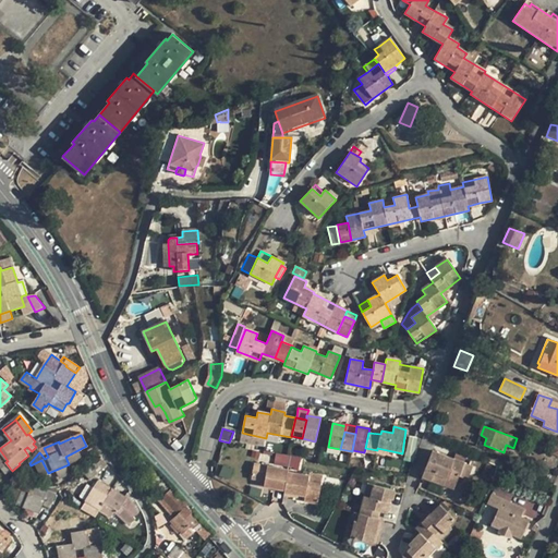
[(432,452),(422,477),(444,486),(449,473),(459,477),(464,464),(432,452)]
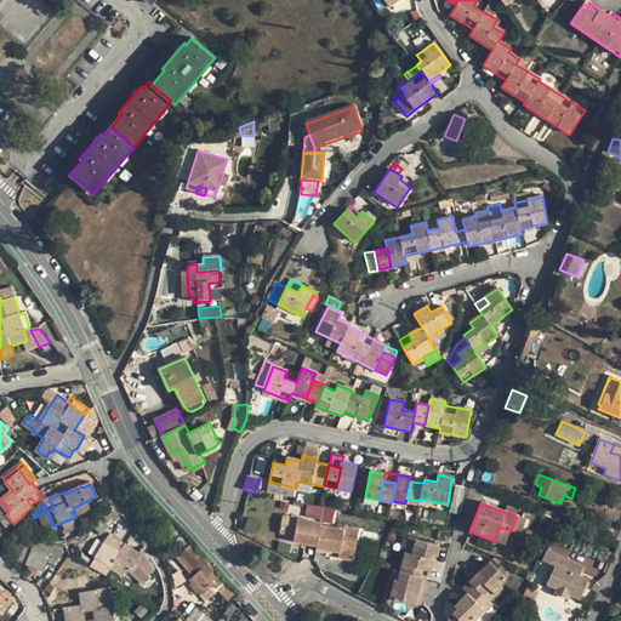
[(334,510),(324,508),(320,522),(331,524),(334,510)]
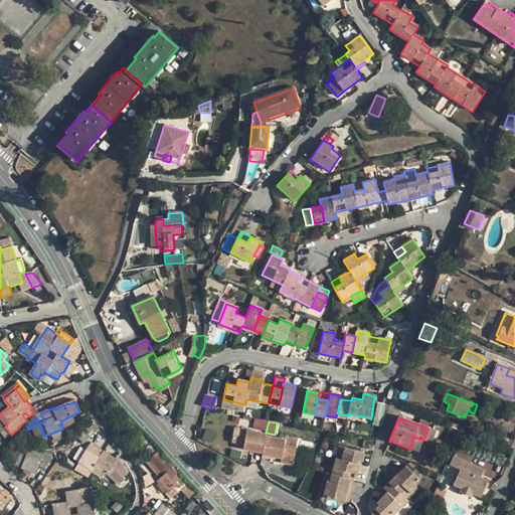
[(77,436),(84,444),(100,430),(95,423),(77,436)]
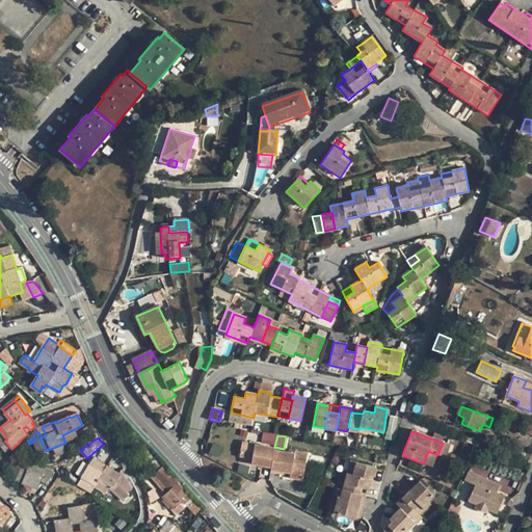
[(242,443),(240,457),(253,458),(251,464),(260,466),(260,464),(272,466),(271,468),(283,469),(283,471),(290,473),(290,478),(302,480),(308,454),(295,451),(294,454),(274,450),(274,448),(242,443)]
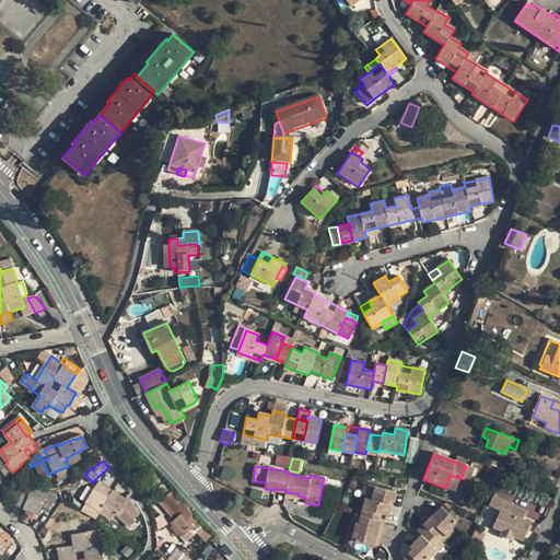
[(473,468),(466,466),(461,479),(468,481),(473,468)]
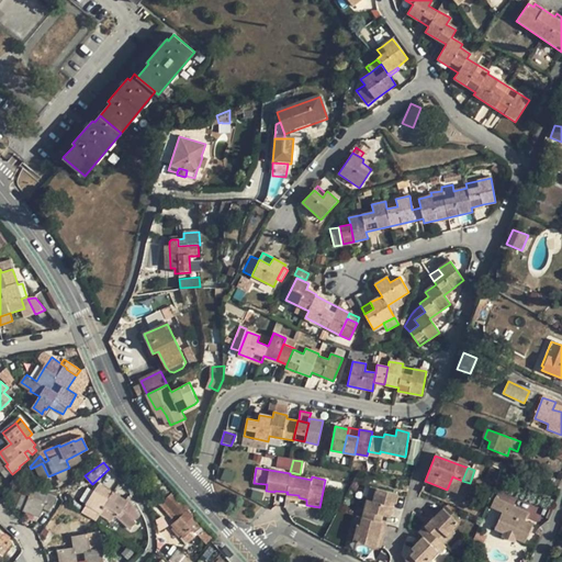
[(452,476),(447,490),(457,494),(462,481),(452,476)]
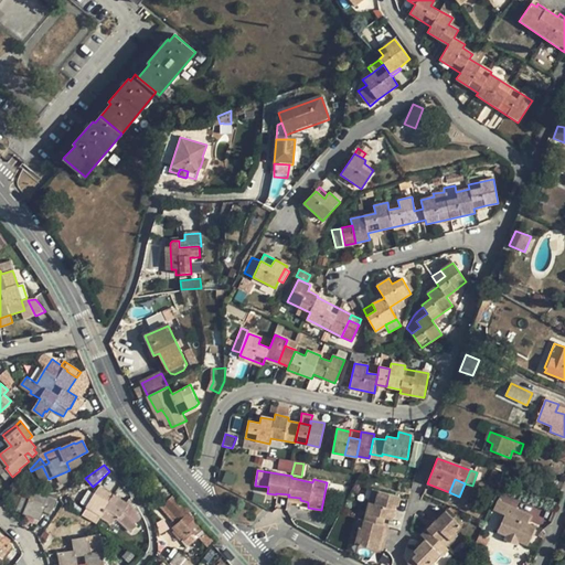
[(117,519),(131,532),(137,525),(136,523),(141,520),(129,500),(127,503),(115,496),(100,487),(89,507),(102,515),(107,508),(119,515),(117,519)]
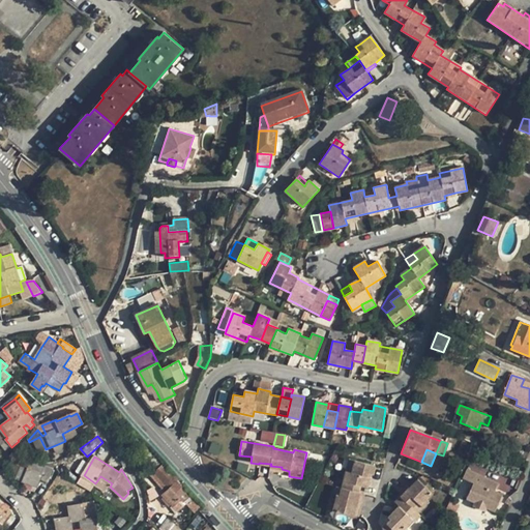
[(40,480),(48,482),(53,469),(25,459),(17,478),(38,487),(40,480)]
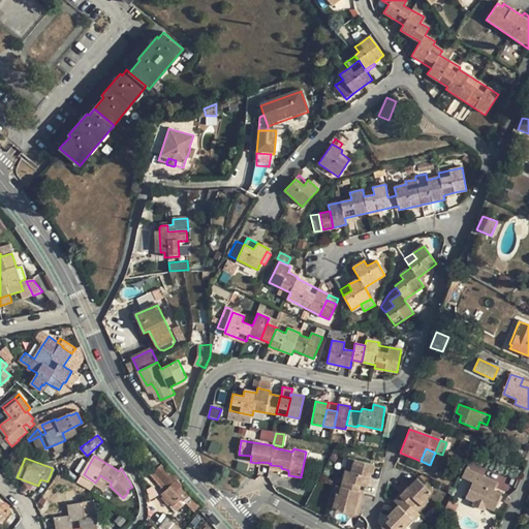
[(348,459),(343,480),(346,480),(348,471),(350,471),(351,467),(353,460),(348,459)]
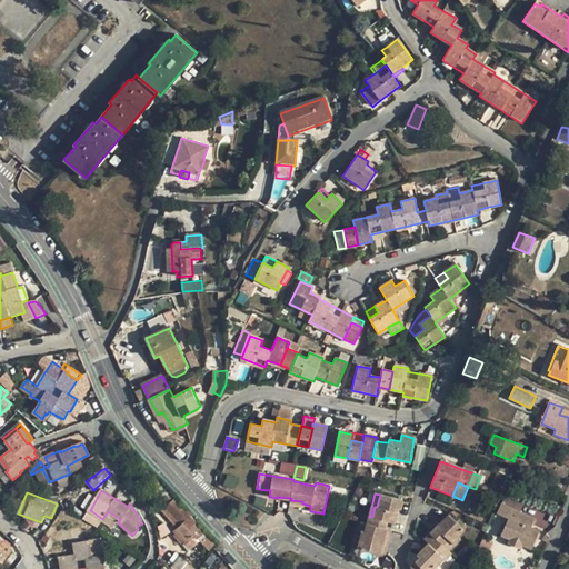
[(383,505),(377,527),(383,528),(385,521),(393,523),(397,508),(399,509),(401,501),(380,495),(378,502),(383,505)]
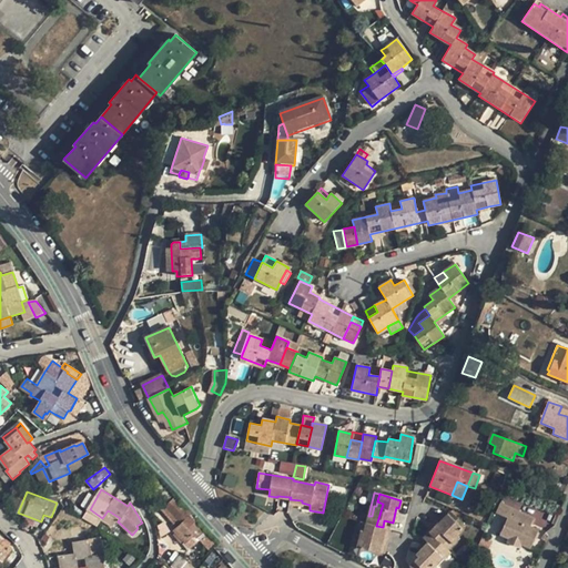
[(506,495),(497,513),(508,517),(500,535),(509,538),(523,544),(531,548),(538,530),(530,526),(526,524),(529,516),(519,511),(523,503),(506,495)]
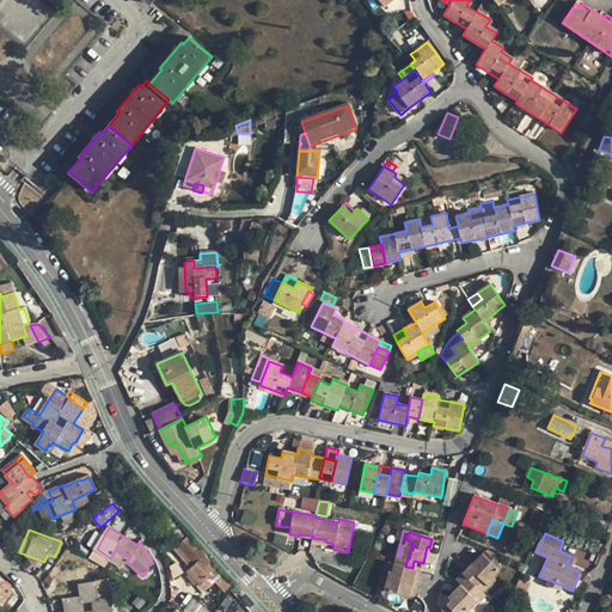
[(196,563),(201,569),(210,561),(189,537),(179,545),(196,563)]
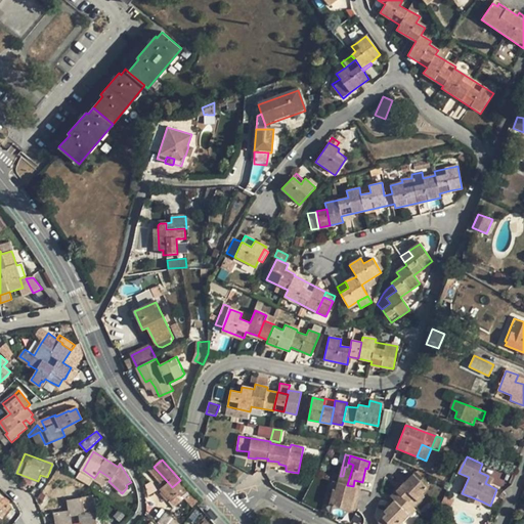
[(340,476),(338,483),(347,485),(353,465),(348,463),(347,467),(345,467),(343,476),(340,476)]
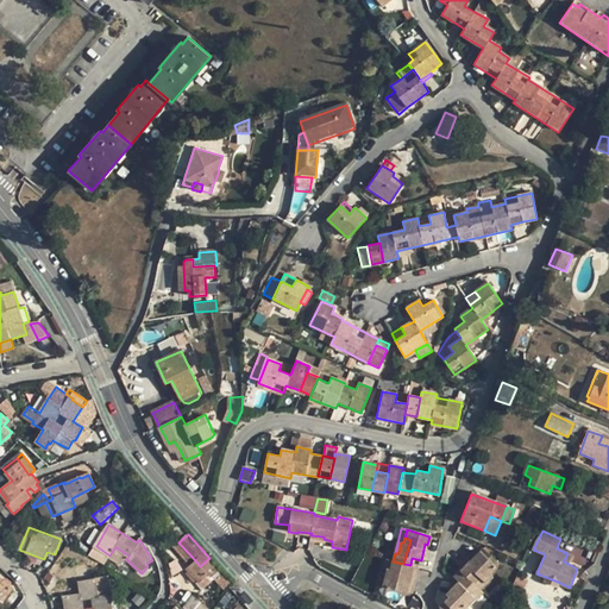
[(487,558),(489,556),(483,548),(479,551),(487,558)]
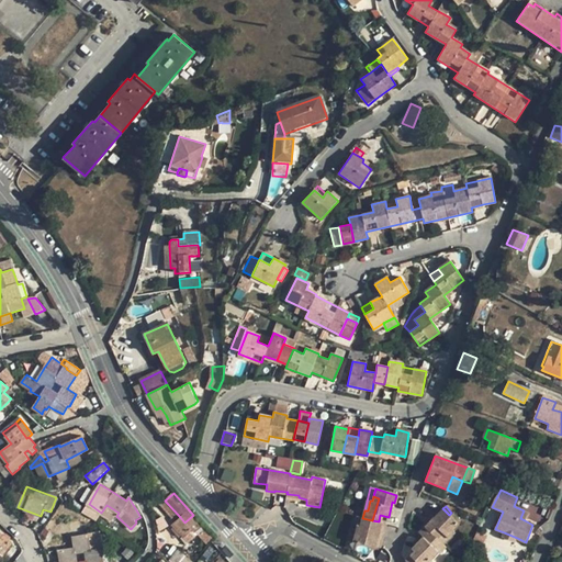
[(362,518),(364,510),(357,508),(356,516),(362,518)]
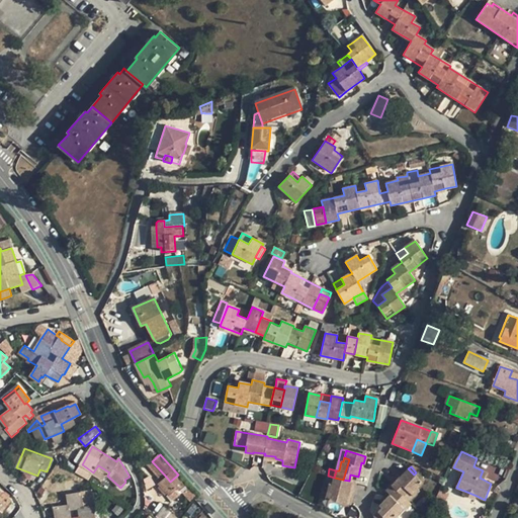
[(423,479),(416,472),(414,475),(408,468),(400,477),(398,476),(392,481),(394,483),(385,491),(390,495),(396,501),(402,496),(409,488),(411,490),(423,479)]
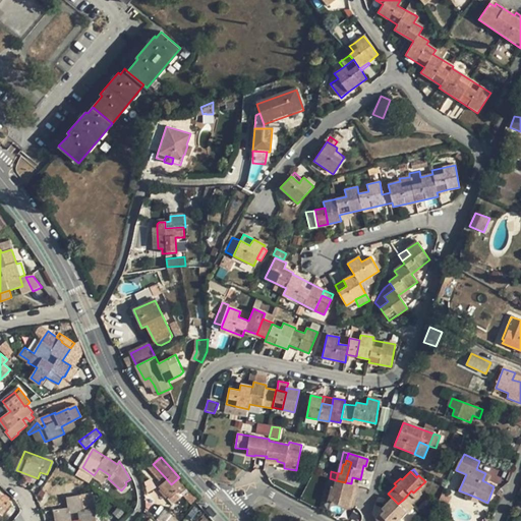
[(179,490),(181,494),(188,487),(179,477),(171,484),(167,479),(160,486),(170,498),(179,490)]
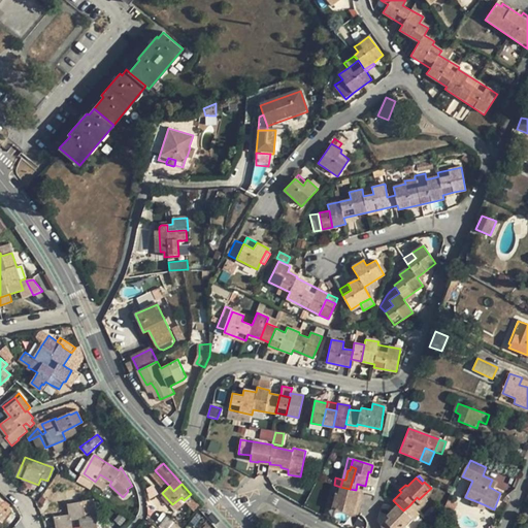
[(335,493),(331,507),(342,512),(350,489),(340,487),(338,494),(335,493)]
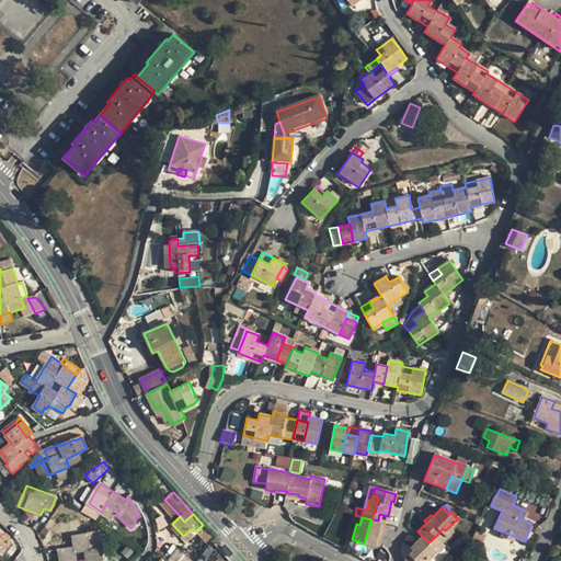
[(371,519),(364,544),(378,547),(380,539),(376,538),(380,522),(378,521),(371,519)]
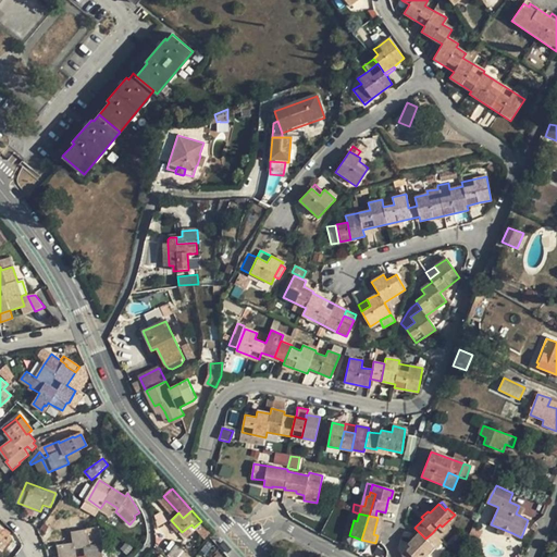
[(448,527),(446,523),(442,527),(440,524),(432,533),(436,537),(448,527)]
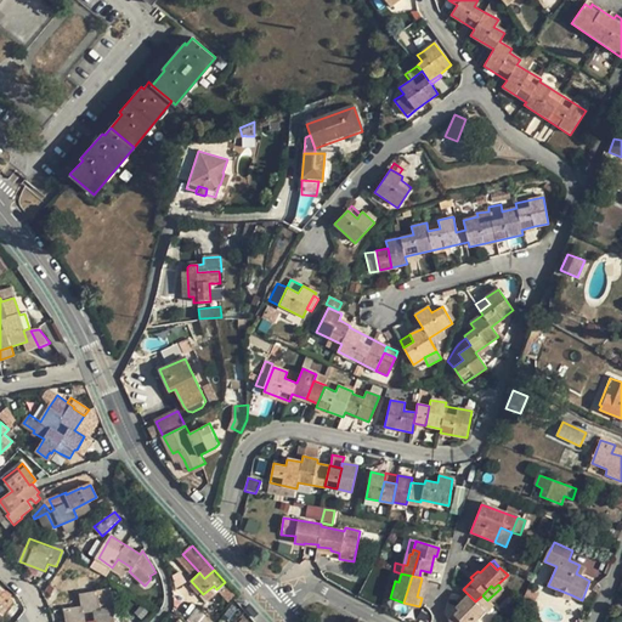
[(0,589),(0,610),(4,614),(13,599),(0,589)]
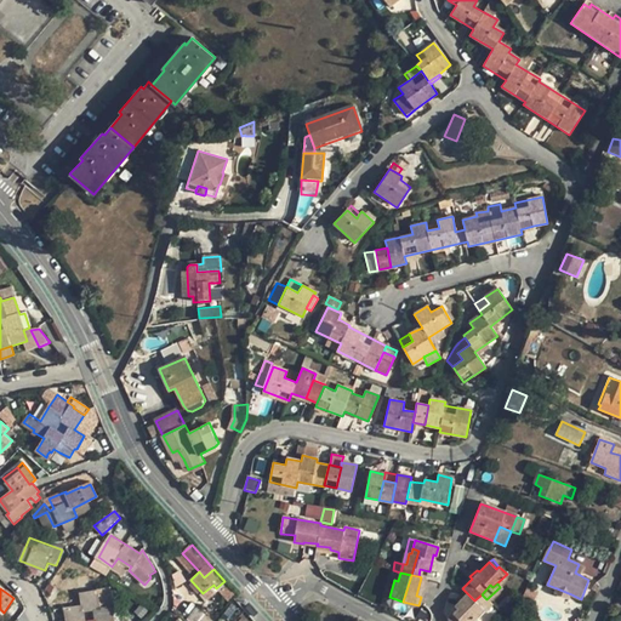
[(570,599),(571,594),(557,588),(554,592),(570,599)]
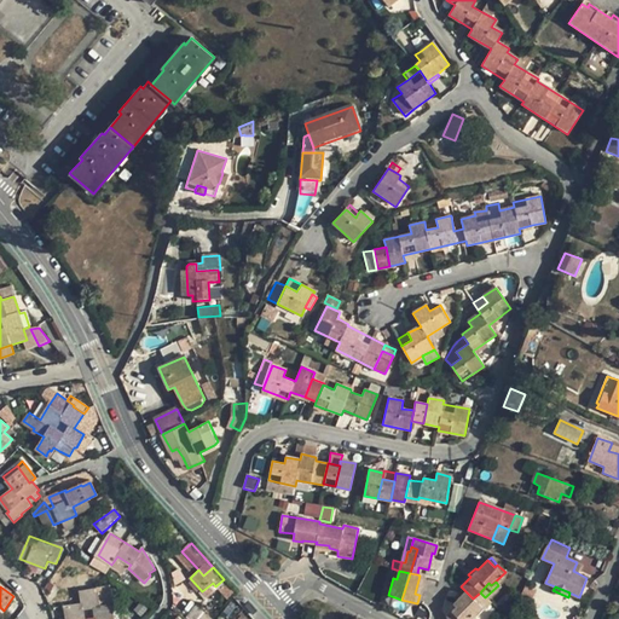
[(84,603),(65,607),(67,618),(113,618),(111,603),(113,603),(109,588),(81,591),(84,603)]
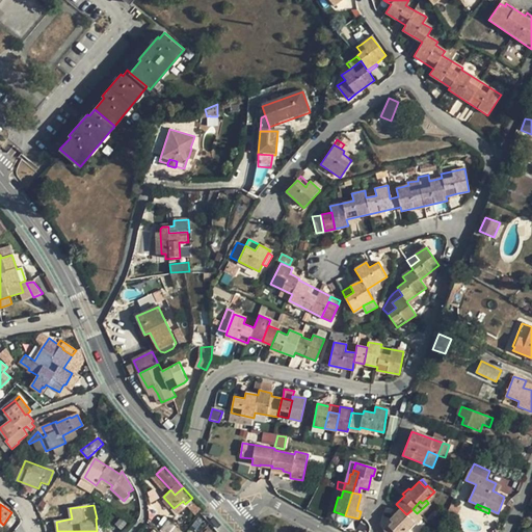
[(406,514),(400,508),(389,519),(392,522),(382,530),(383,531),(401,531),(413,522),(415,525),(421,517),(417,513),(413,509),(406,514)]
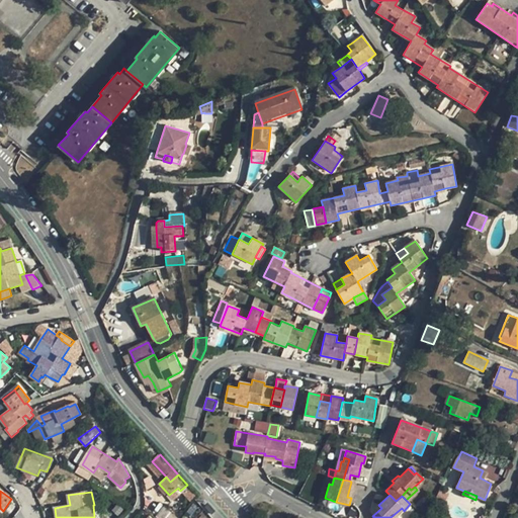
[(174,517),(162,508),(154,517),(155,517),(174,517)]
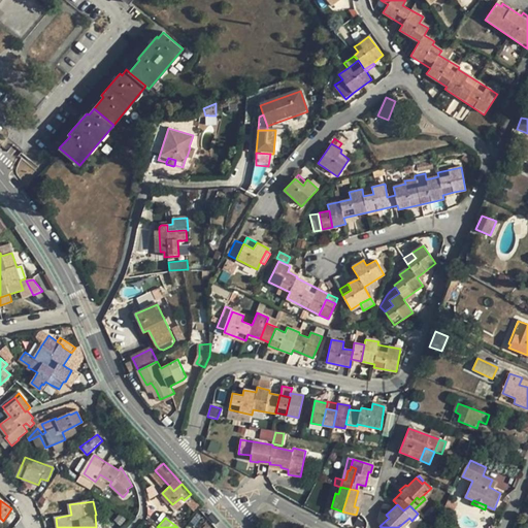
[(402,527),(411,521),(409,518),(398,527),(402,527)]
